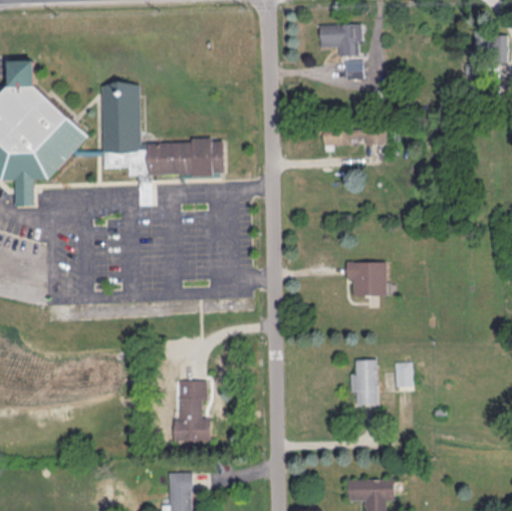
[(318,25),(361,23),(362,45),(357,45),(358,56),(338,56),(338,46),(319,47),(318,25)]
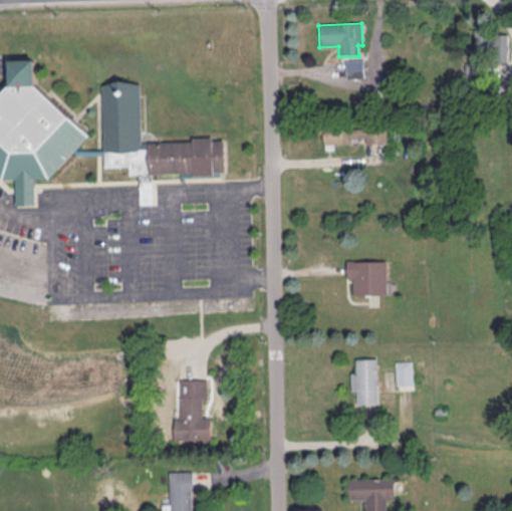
[(491,63),(507,63),(507,36),(491,36),(491,63)]
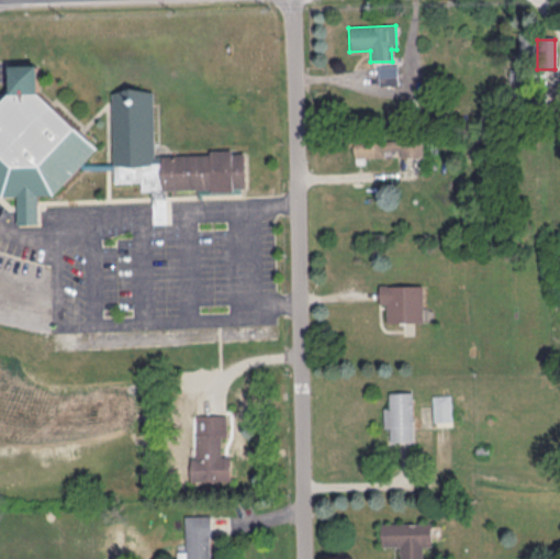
[(377,67),(396,66),(396,87),(378,88),(378,78),(377,67)]
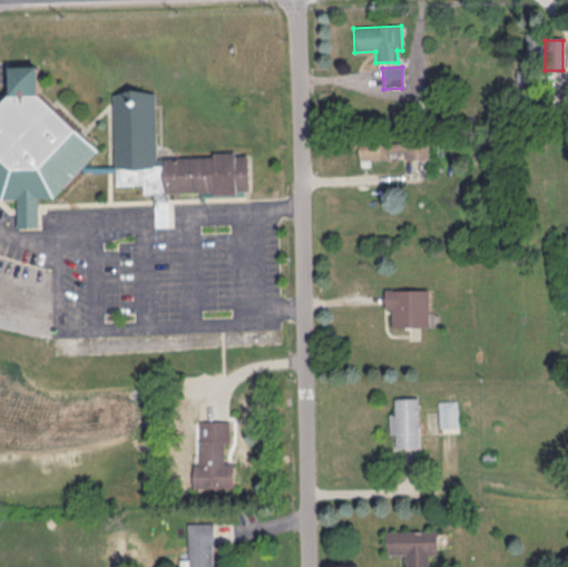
[(38,95),(38,69),(9,69),(10,97),(0,107),(0,201),(1,202),(17,202),(17,231),(40,230),(40,201),(55,201),(99,154),(38,95)]
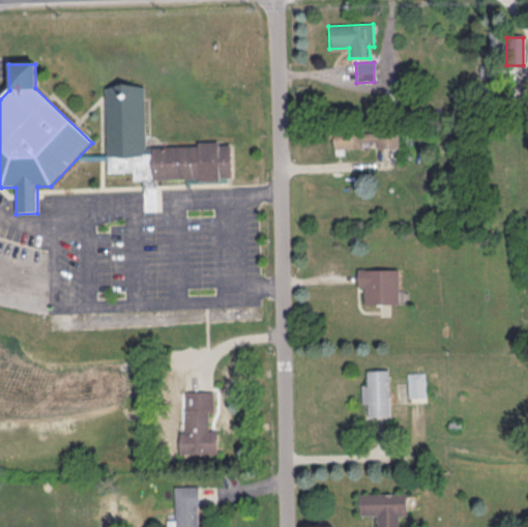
[(231,181),(230,146),(144,148),(143,87),(106,88),(107,175),(132,174),(132,182),(142,182),(143,213),(155,213),(154,182),(231,181)]
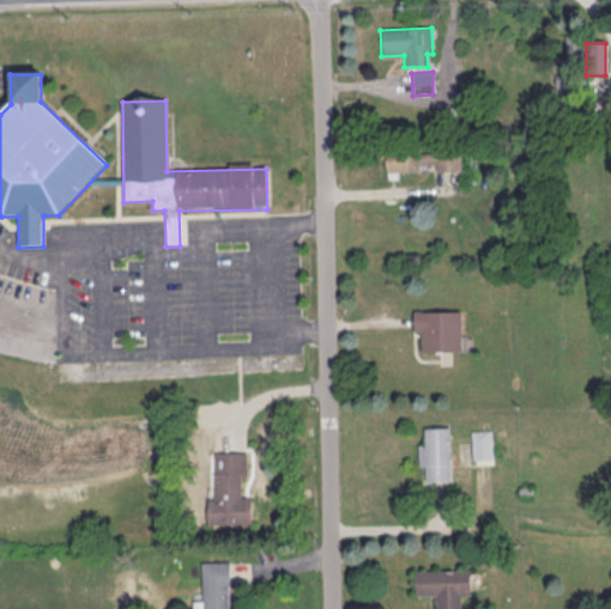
[(460,174),(460,153),(386,153),(386,175),(421,175),(421,169),(434,169),(434,174),(460,174)]
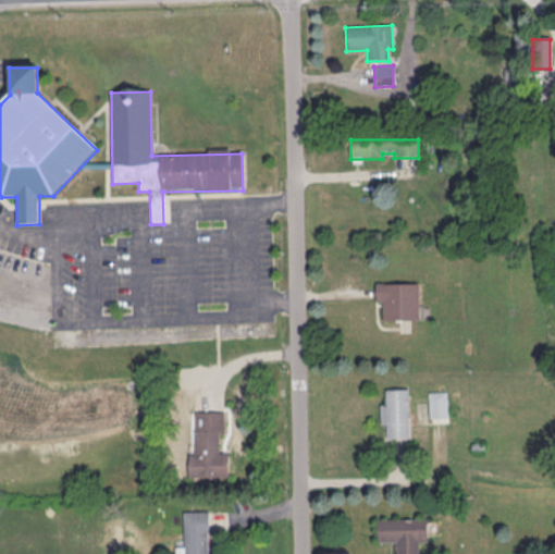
[(375,284),(418,283),(419,321),(382,322),(382,303),(375,303),(375,293),(375,284)]
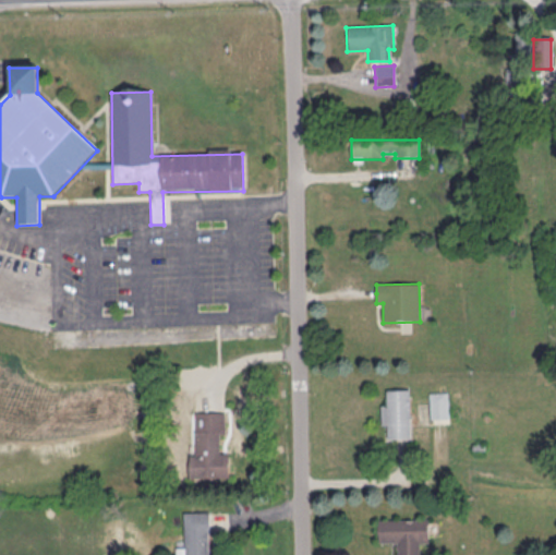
[(385,391),(409,390),(410,441),(400,441),(386,442),(386,426),(379,426),(379,407),(386,407),(385,391)]
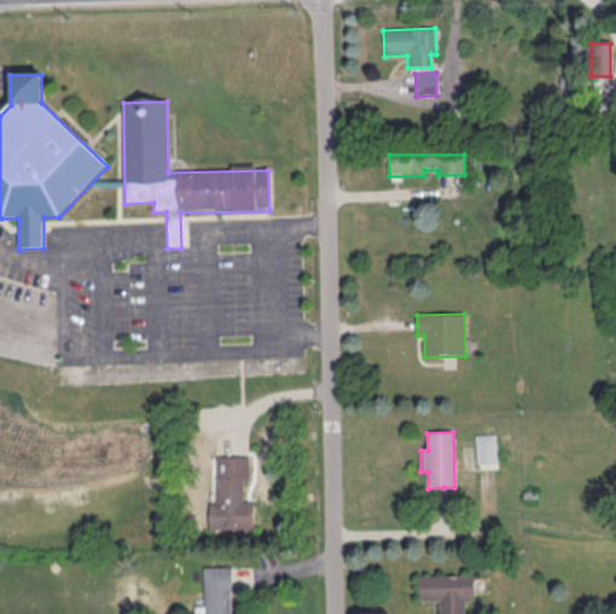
[(474,438),(494,437),(495,465),(476,466),(474,438)]
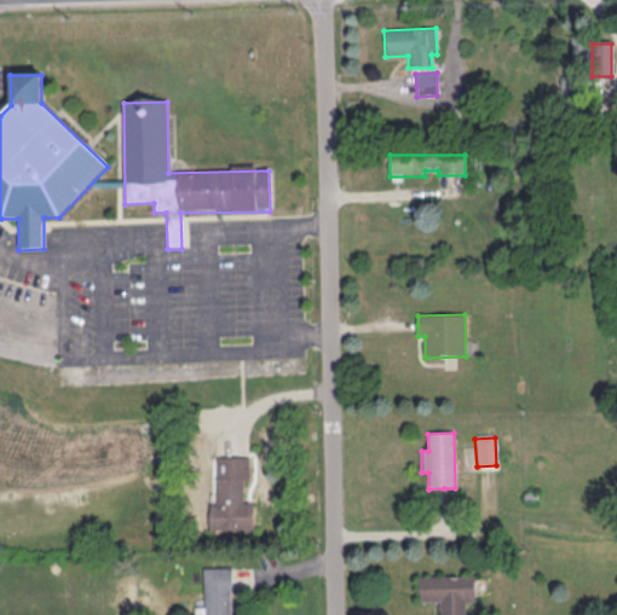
[(209,506),(208,532),(253,533),(253,504),(246,504),(247,459),(217,458),(217,506),(209,506)]
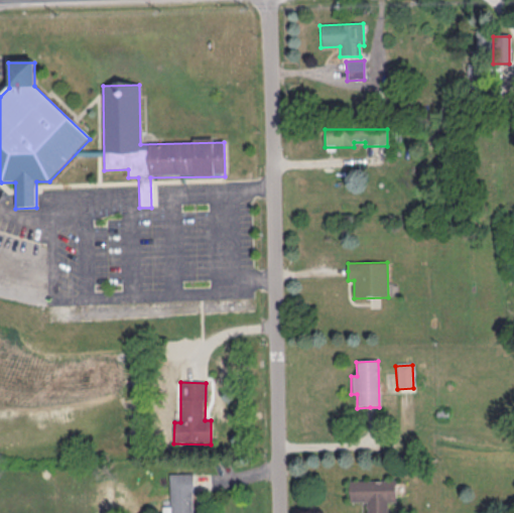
[(169,512),(168,475),(194,474),(194,494),(191,494),(191,512),(169,512)]
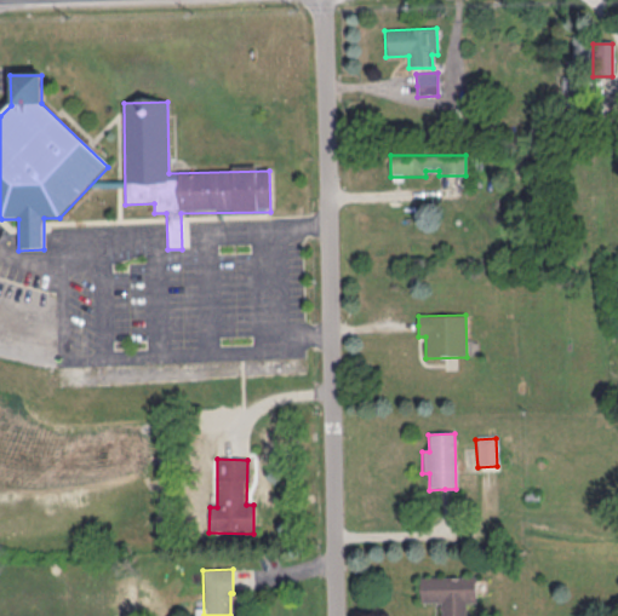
[(419,580),(478,579),(479,605),(465,605),(465,615),(440,615),(440,605),(419,605),(419,580)]
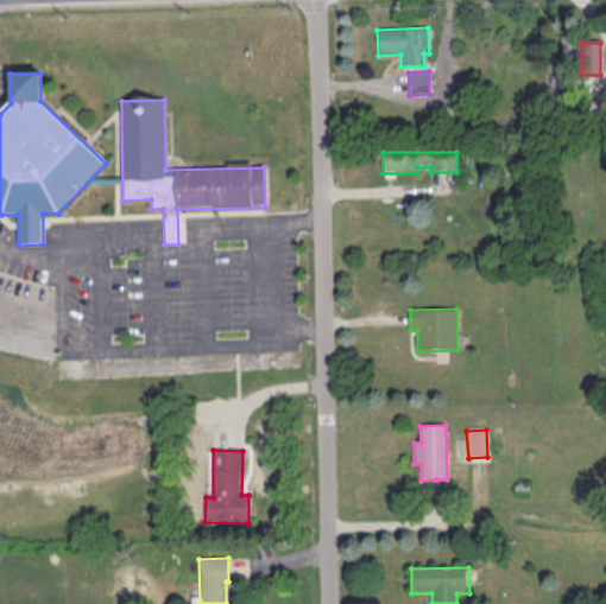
All buildings are outlined.
